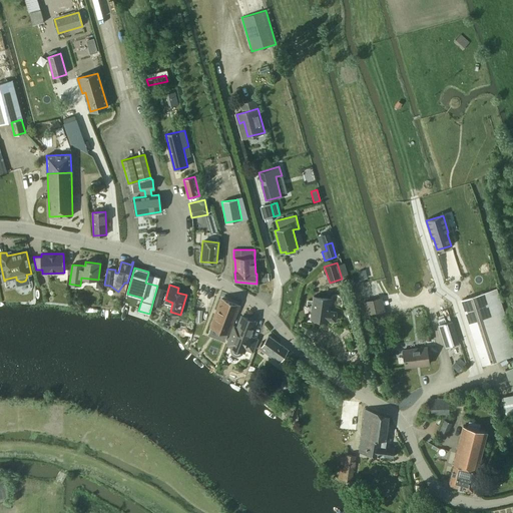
[(158,288),(156,293),(152,306),(159,308),(164,290),(158,288)]
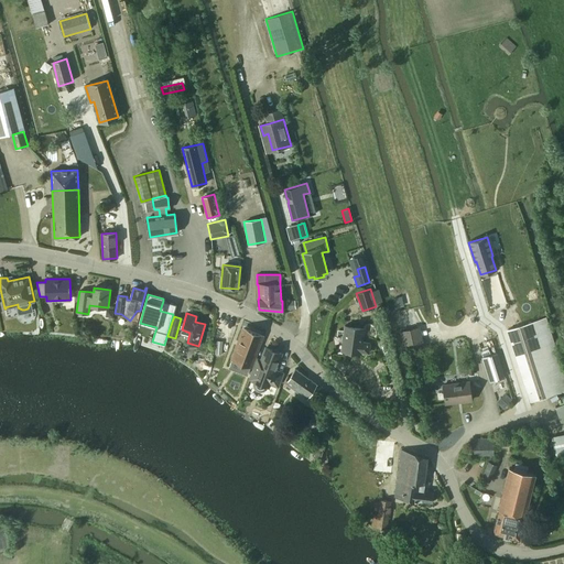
[(563,370),(546,317),(503,331),(523,394),(525,403),(563,390),(563,370)]
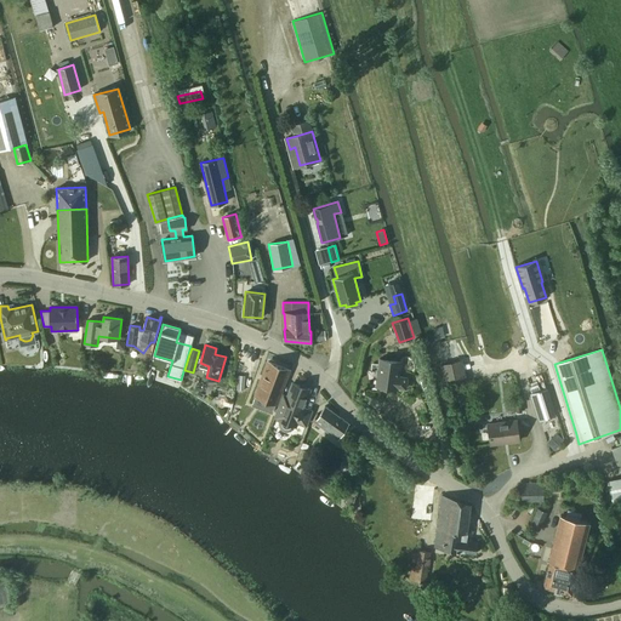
[(409,377),(399,376),(402,362),(380,358),(379,370),(376,370),(375,376),(377,376),(376,386),(406,391),(409,377)]
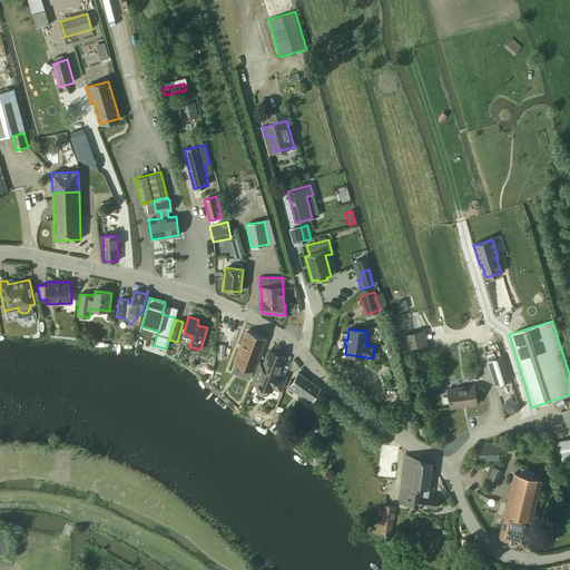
[(239,350),(234,363),(254,371),(265,340),(246,332),(241,345),(244,346),(243,351),(239,350)]
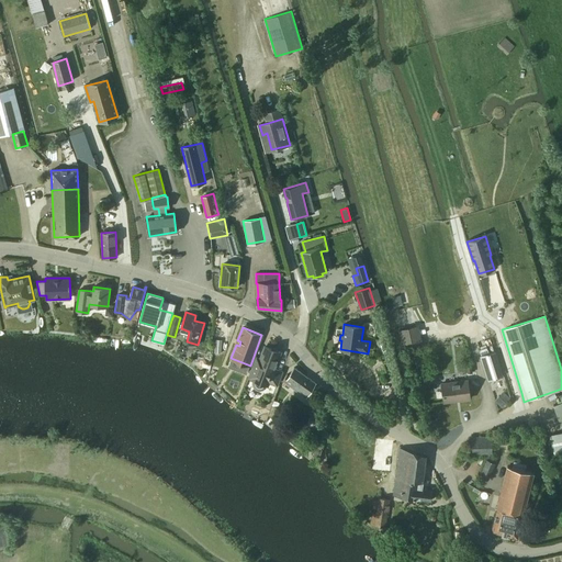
[(257,357),(248,379),(251,379),(250,380),(253,381),(253,383),(253,385),(255,389),(256,390),(259,391),(261,391),(262,391),(265,390),(266,389),(267,386),(269,388),(270,384),(277,386),(282,371),(276,369),(281,352),(265,346),(260,358),(257,357)]
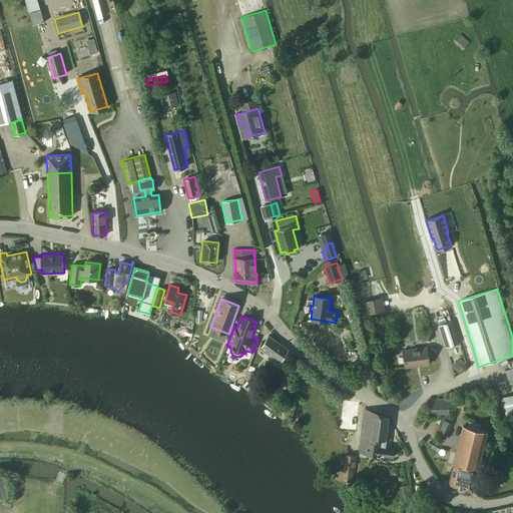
[(452,322),(439,326),(446,348),(460,343),(452,322)]
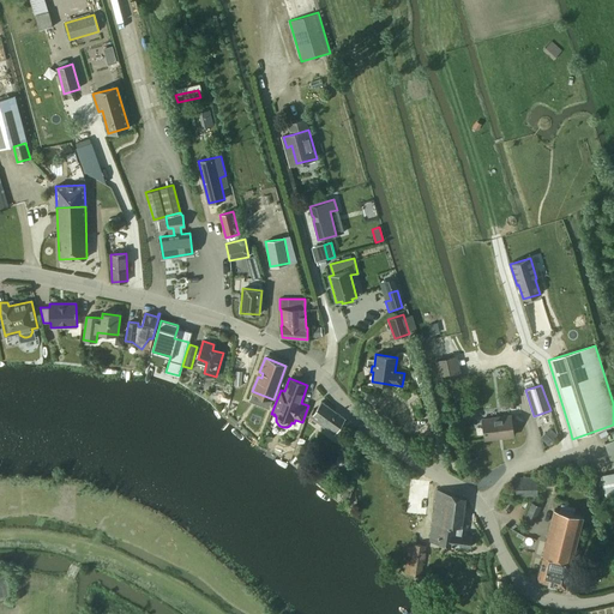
[(217,399),(216,401),(216,403),(218,404),(221,404),(222,403),(228,404),(229,401),(223,398),(223,396),(221,393),(218,395),(217,396),(217,399)]
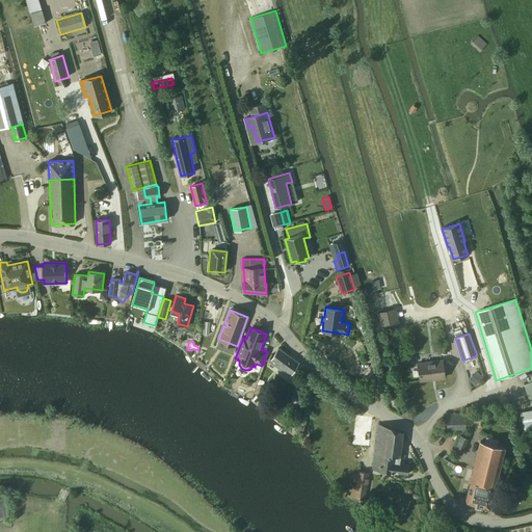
[(278,369),(289,355),(280,349),(274,356),(272,355),(268,361),(278,369)]
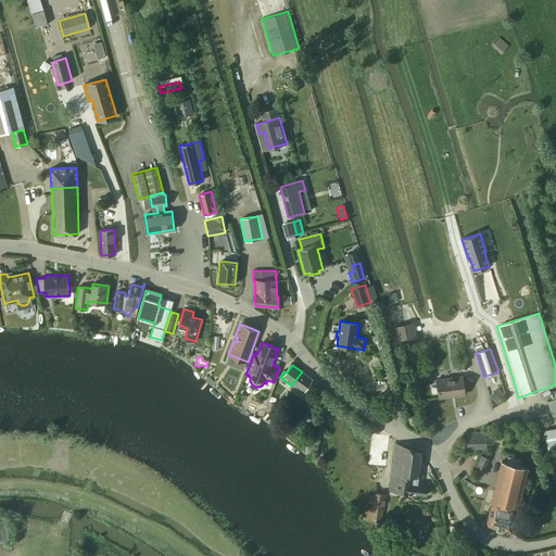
[(313,379),(302,371),(291,386),(302,393),(313,379)]
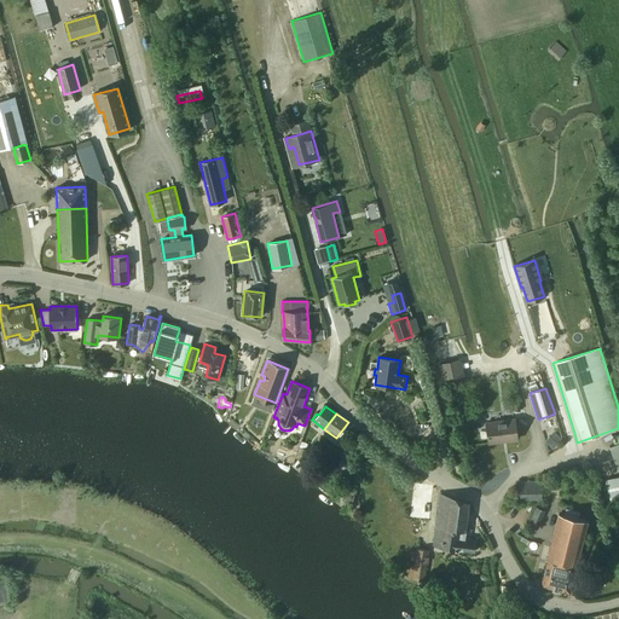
[(486,422),(489,440),(508,438),(508,440),(518,439),(515,418),(486,422)]
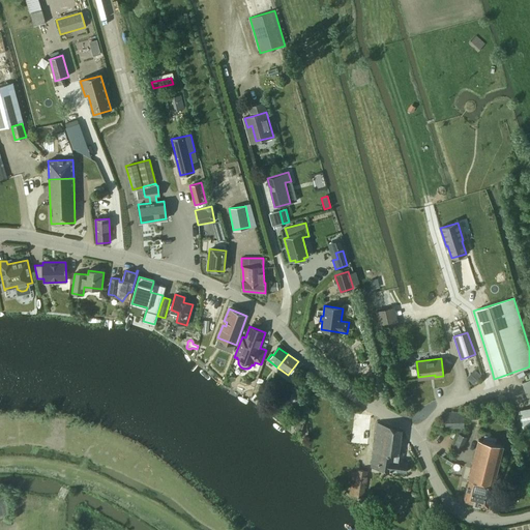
[(475,372),(467,380),(472,385),(480,377),(475,372)]
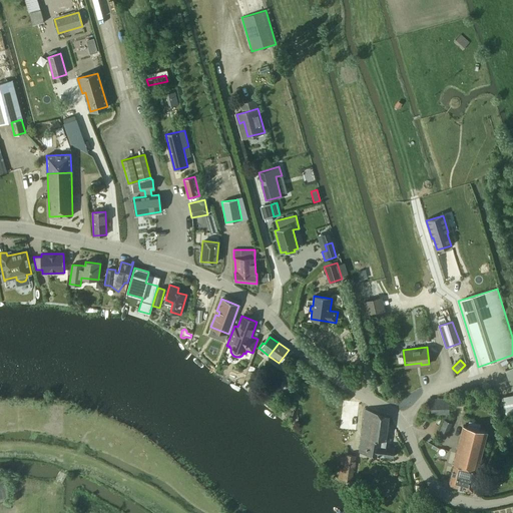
[(285,369),(283,381),(289,382),(291,370),(285,369)]
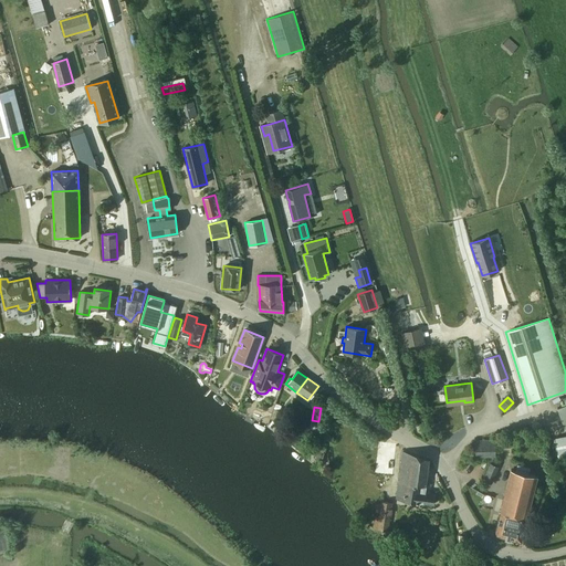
[(274,409),(270,419),(279,422),(282,412),(280,411),(274,409)]
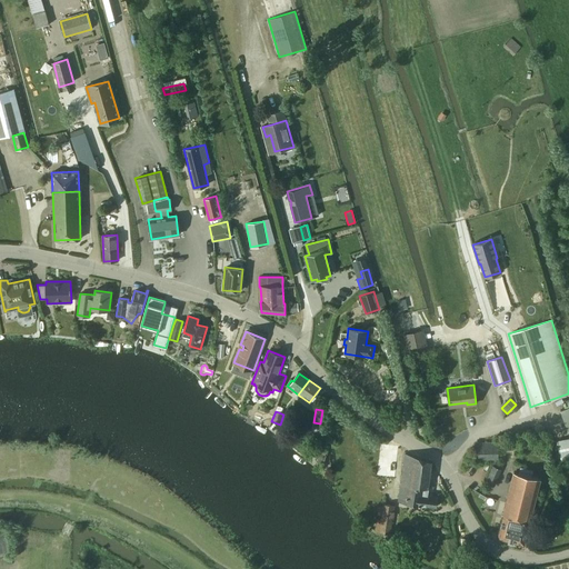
[(312,422),(312,431),(321,432),(322,423),(312,422)]
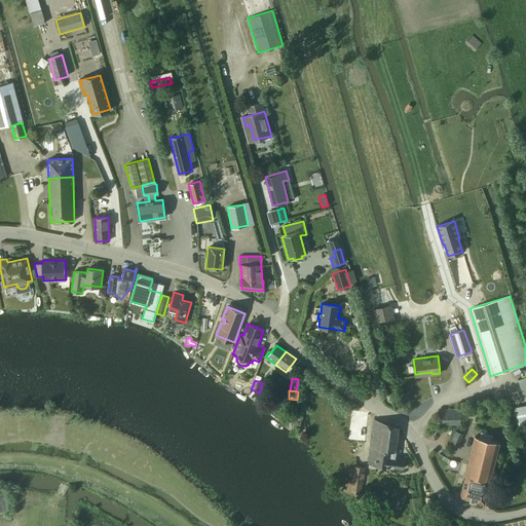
[(525,423),(525,404),(514,408),(520,425),(525,423)]
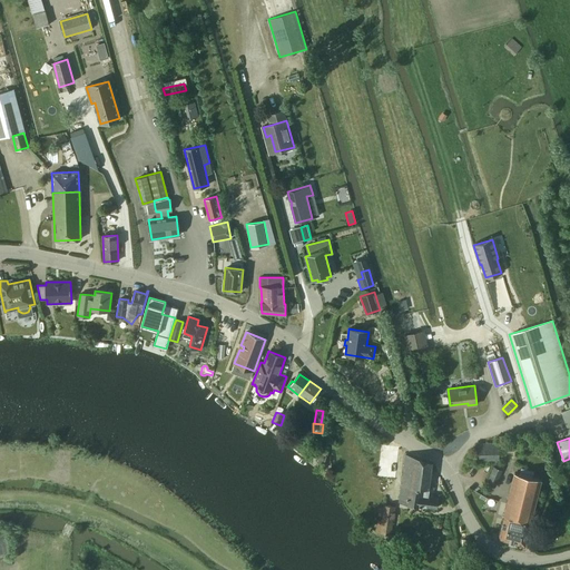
[(500,462),(499,442),(478,443),(479,463),(500,462)]
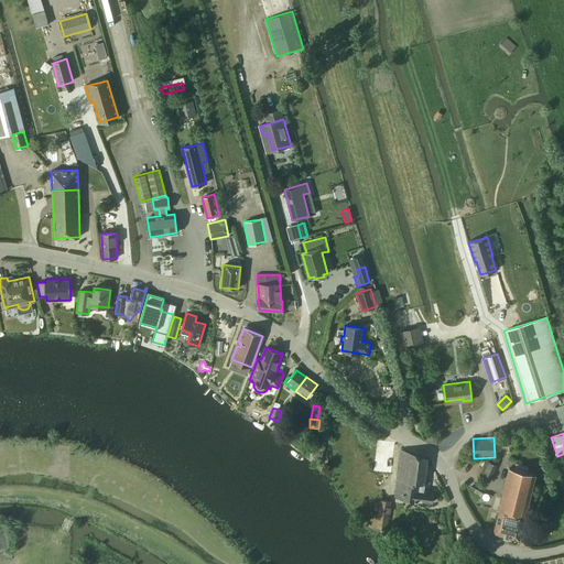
[(427,457),(402,449),(396,497),(433,501),(434,494),(424,491),(427,457)]
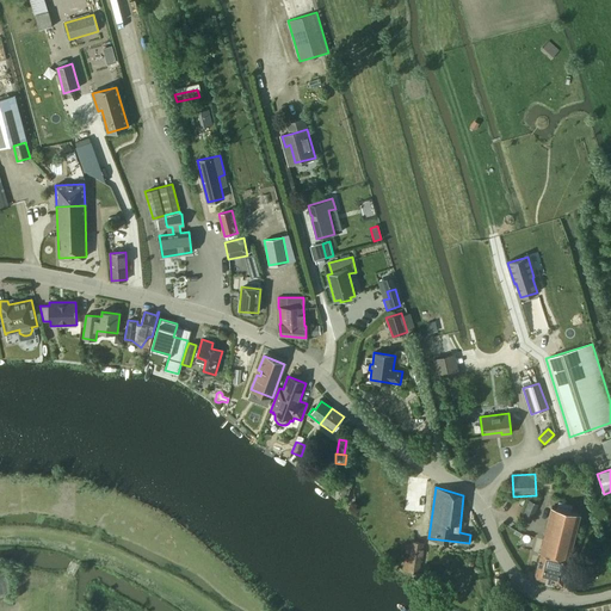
[(529,499),(520,519),(531,523),(539,504),(529,499)]
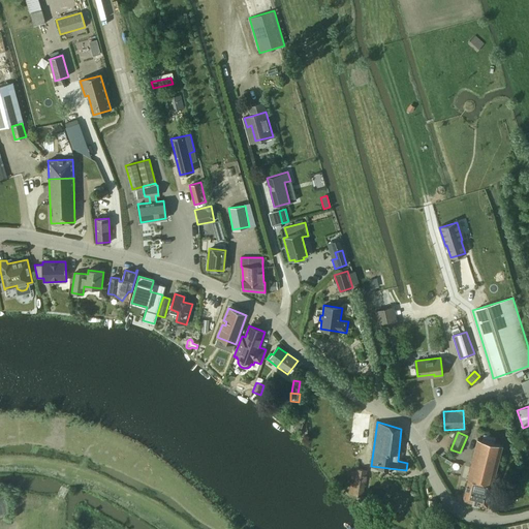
[(467,479),(493,486),(502,444),(477,438),(467,479)]
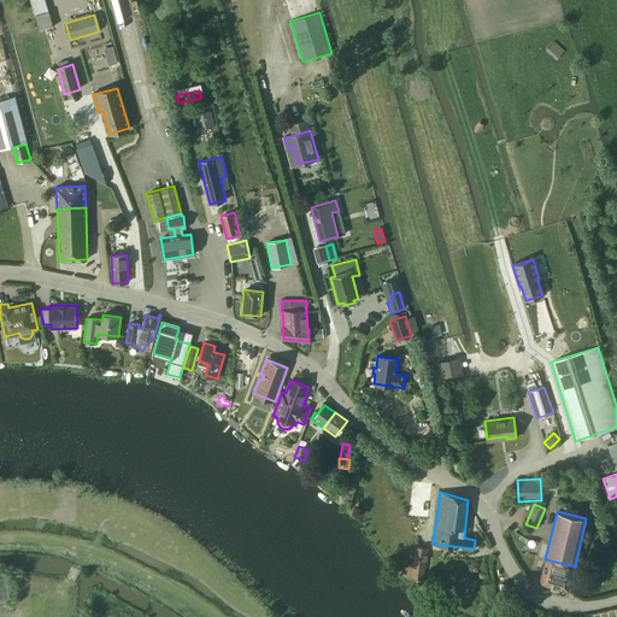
[(424,579),(429,548),(415,546),(415,548),(410,548),(409,558),(413,558),(412,564),(409,563),(406,576),(424,579)]
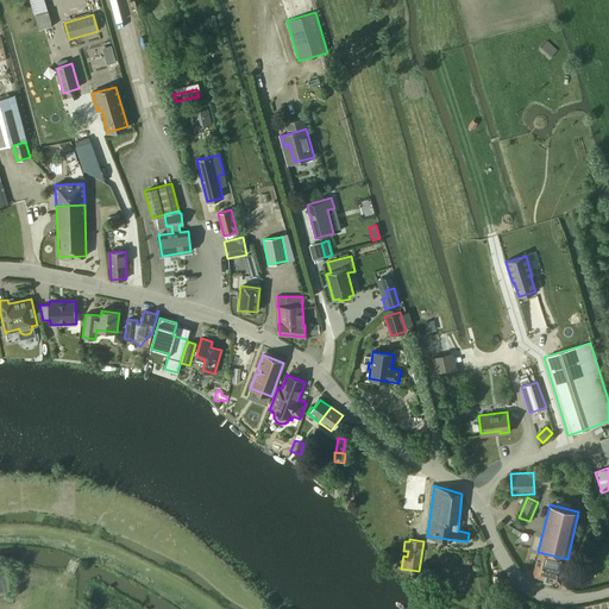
[(562,583),(567,559),(538,552),(532,576),(562,583)]
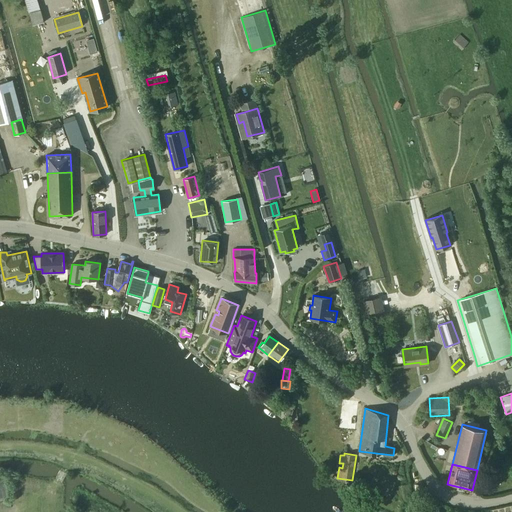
[(7,474),(0,475),(0,497),(8,496),(6,486),(9,485),(7,474)]
